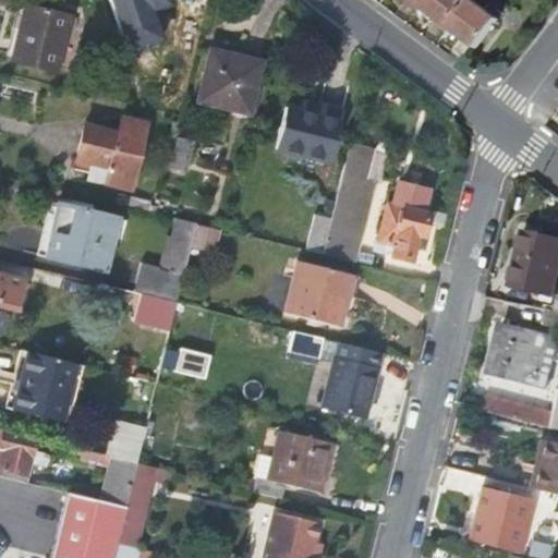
[(428,0),(426,3),(456,26),(474,0),(428,0)]
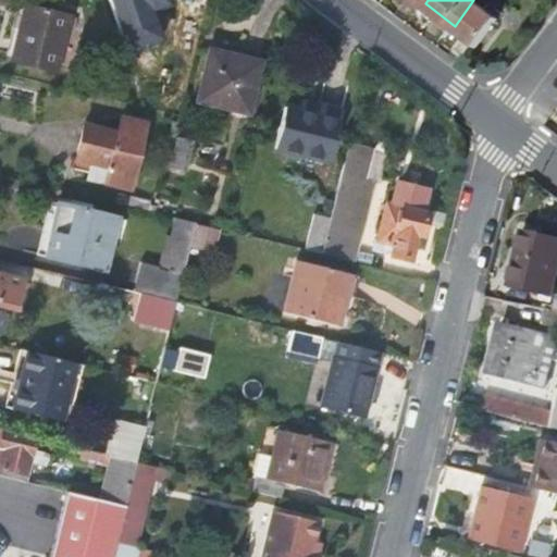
[(504,17),(481,0),(473,0),(455,26),(482,46),(504,17)]
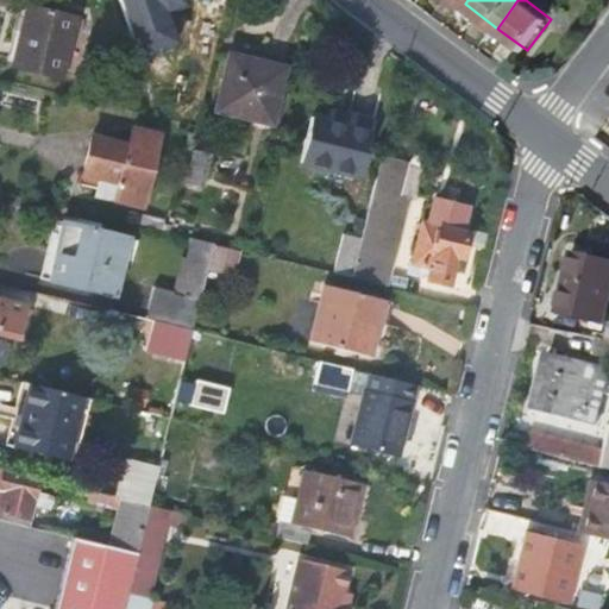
[(76,18),(26,6),(12,64),(61,77),(76,18)]
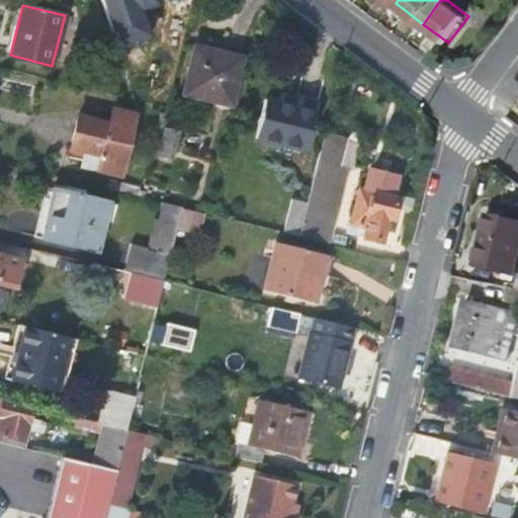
[(242,59),(194,48),(183,94),(231,106),(242,59)]
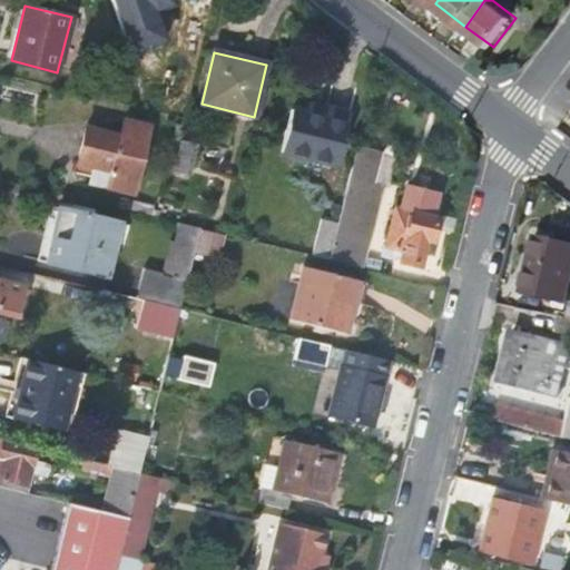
[(127,84),(138,80),(130,59),(120,62),(127,84)]
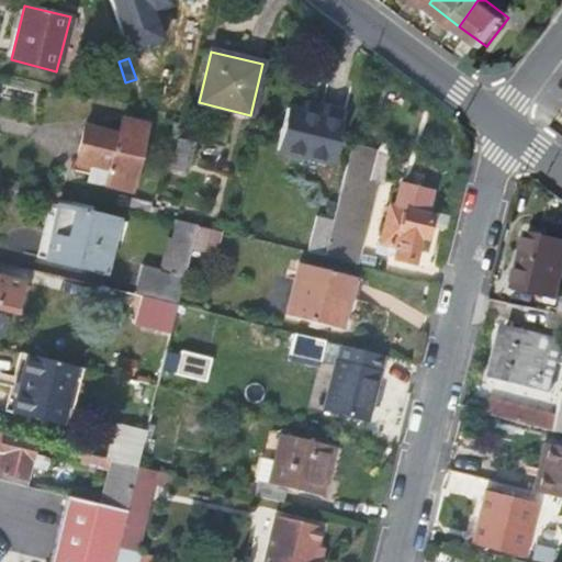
[(343,117),(323,112),(321,117),(288,109),(278,149),(332,163),(343,117)]
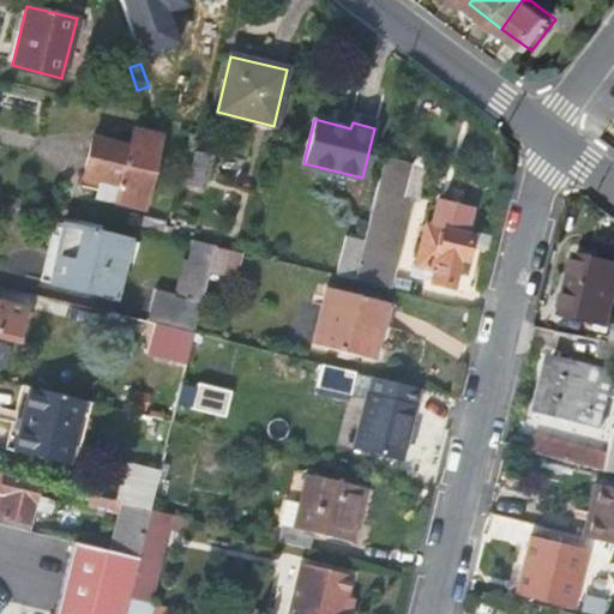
[(94,139),(80,185),(98,190),(96,198),(143,210),(161,137),(133,130),(128,148),(94,139)]
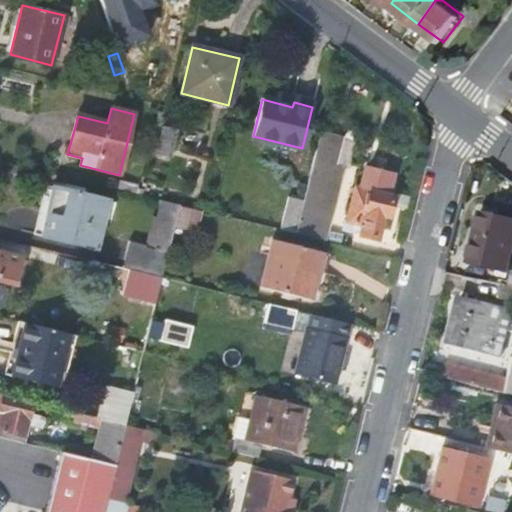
[(179,127),(162,124),(155,152),(173,155),(179,127)]
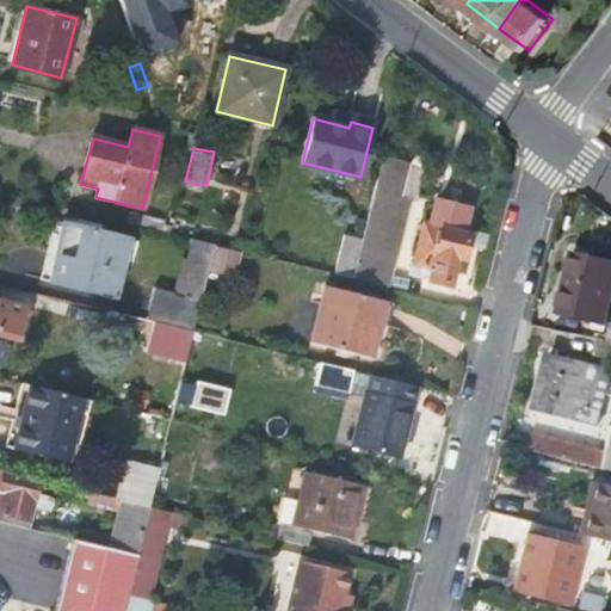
[(406,162),(383,158),(362,240),(352,277),(388,287),(409,199),(399,197),(406,162)]
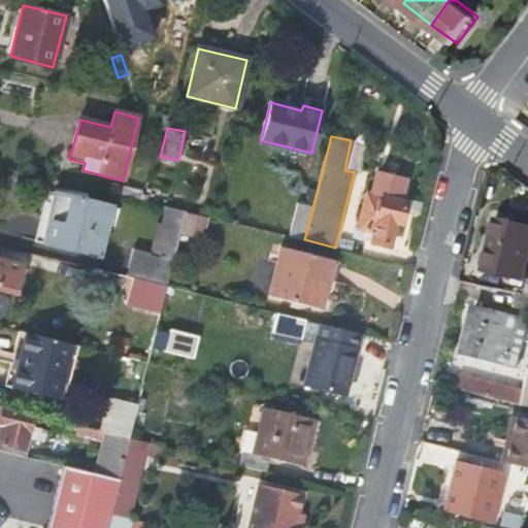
[(123,184),(120,195),(139,200),(142,189),(123,184)]
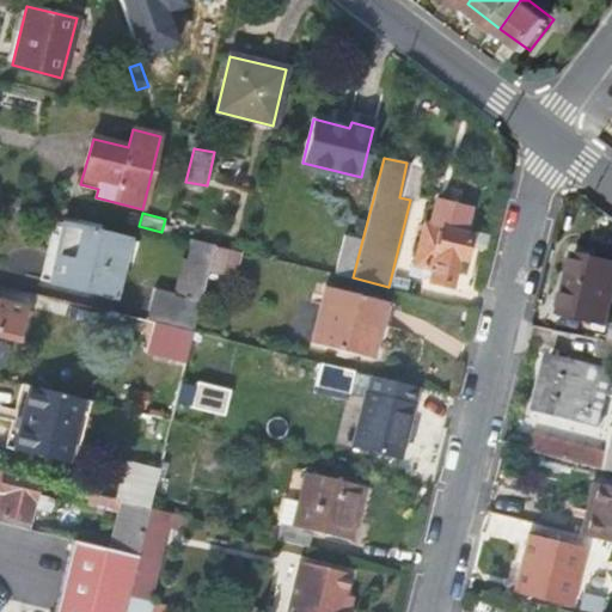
[(128,239),(57,221),(53,240),(62,244),(53,281),(114,295),(128,239)]
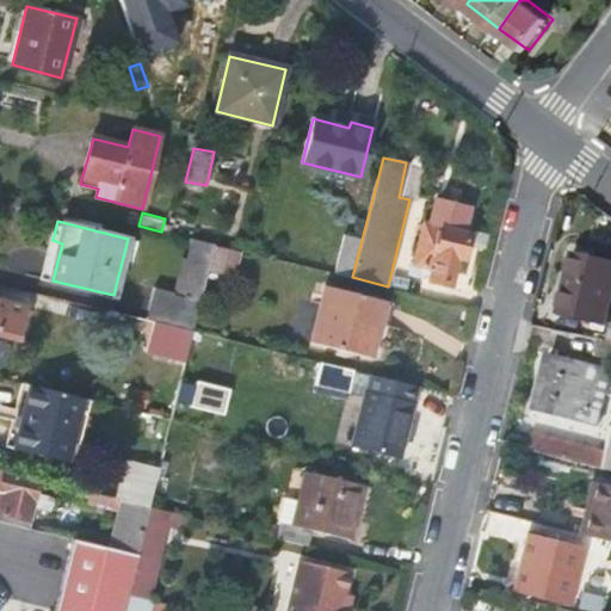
[(471,234),(424,222),(414,263),(418,264),(414,275),(451,285),(460,258),(466,259),(471,234)]
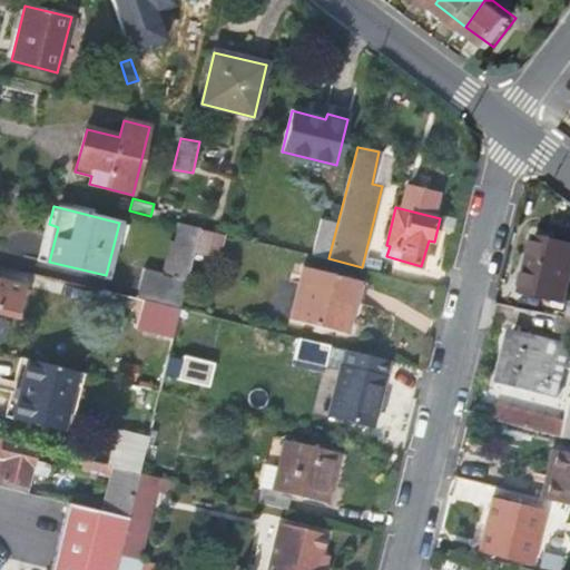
[(321,219),(313,255),(328,258),(337,224),(321,219)]
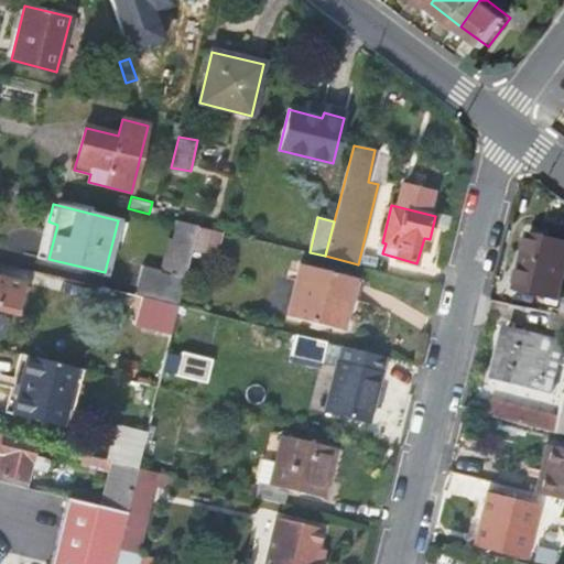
[(192,245),(196,226),(177,220),(173,237),(169,240),(192,245)]
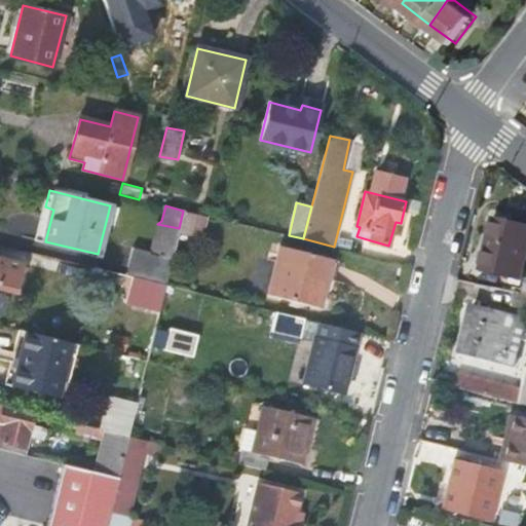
[(202,237),(208,216),(185,211),(180,229),(179,232),(202,237)]
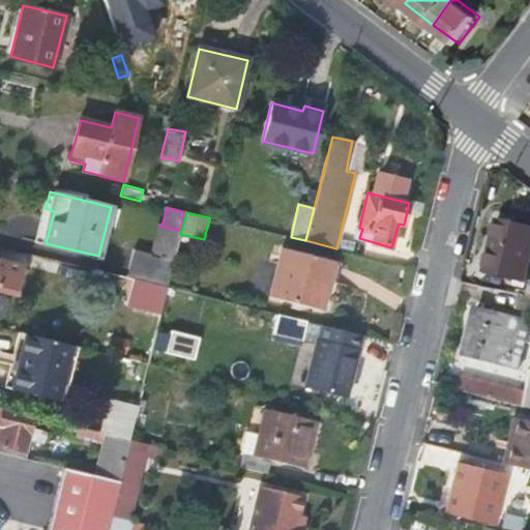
[(529,227),(498,221),(481,285),(508,292),(512,277),(529,281),(529,275),(529,227)]
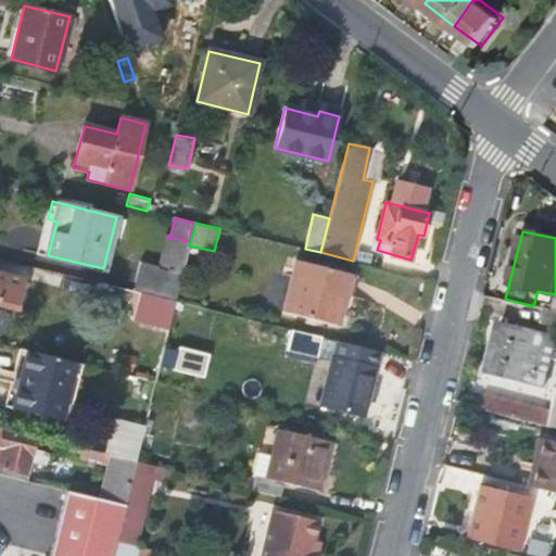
[(166,237),(159,265),(182,273),(189,245),(190,242),(166,237)]
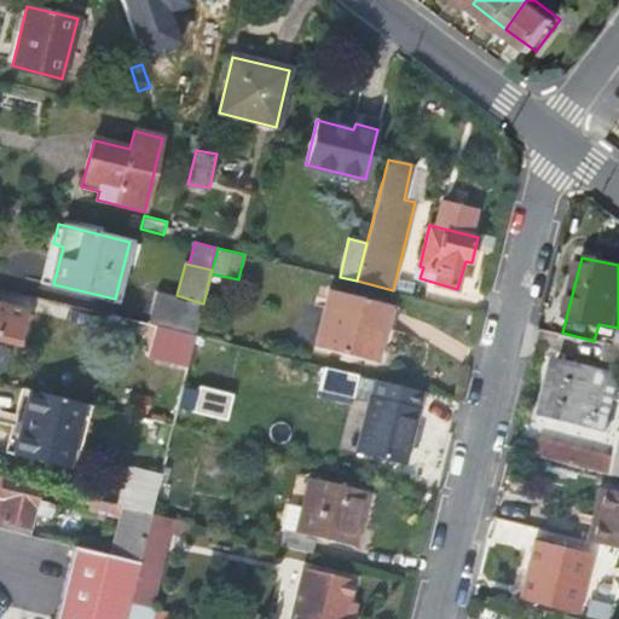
[(393,306),(333,290),(318,347),(380,363),(393,306)]
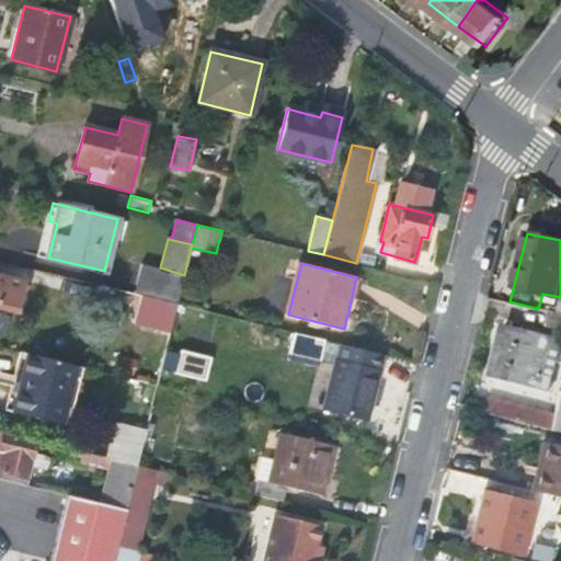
[(184,275),(160,267),(142,264),(135,294),(178,304),(180,292),(184,275)]
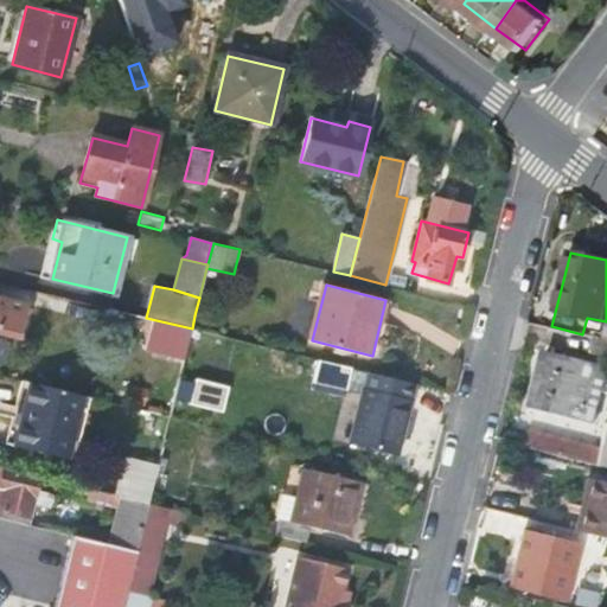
[(25,302),(0,295),(0,328),(17,333),(25,302)]
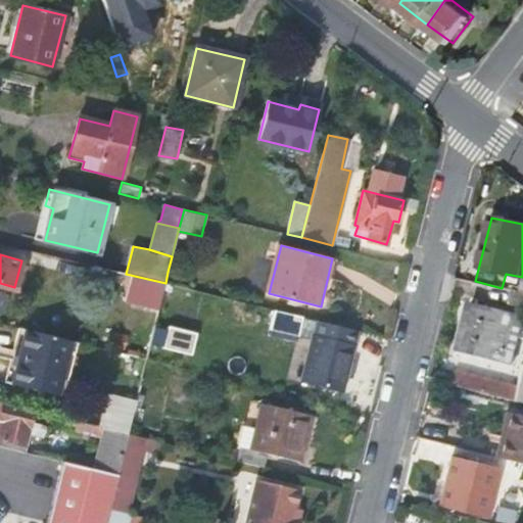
[(152,314),(157,316),(165,283),(126,274),(105,269),(98,295),(138,304),(142,289),(157,293),(152,314)]
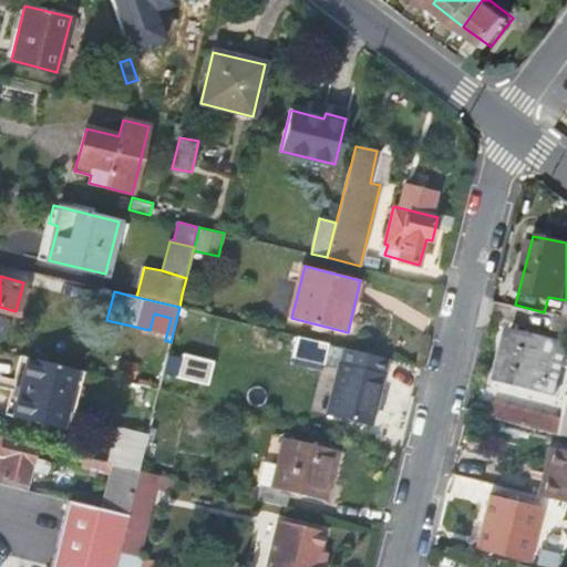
[(205,301),(182,295),(179,307),(202,312),(205,301)]
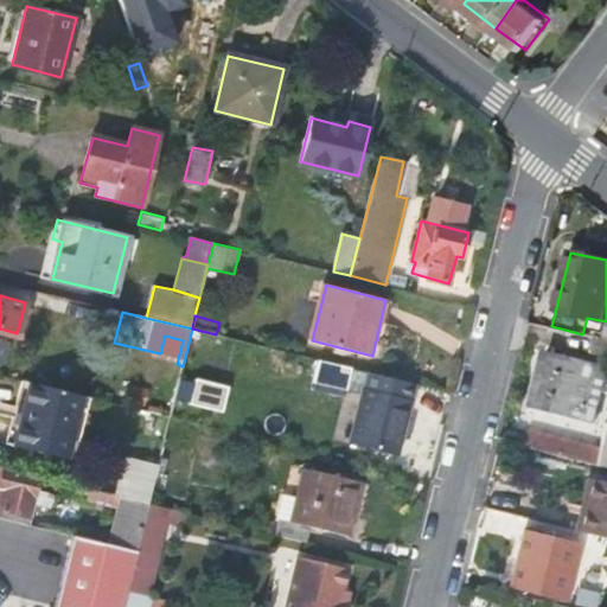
[(606,339),(595,337),(592,351),(606,353),(606,339)]
